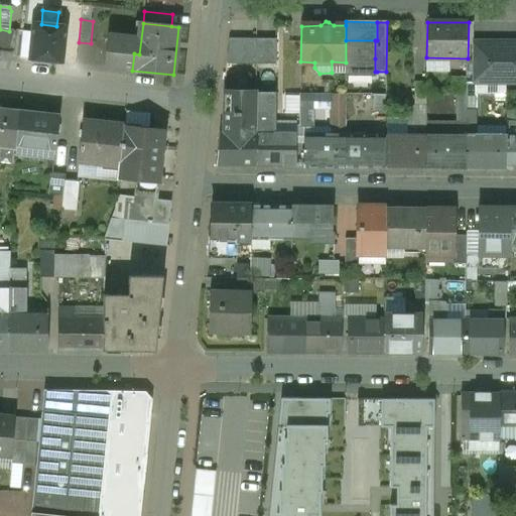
[(41,24),(34,24),(33,33),(30,59),(63,63),(67,27),(56,26),(41,24)]
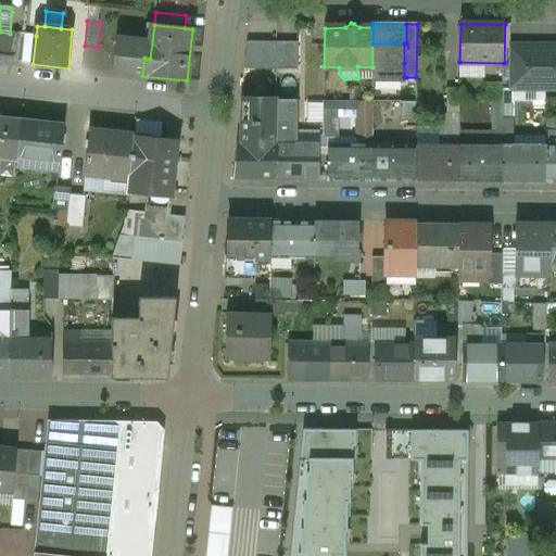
[(10,34),(0,32),(0,57),(14,59),(15,61),(19,63),(22,63),(25,35),(10,34)]
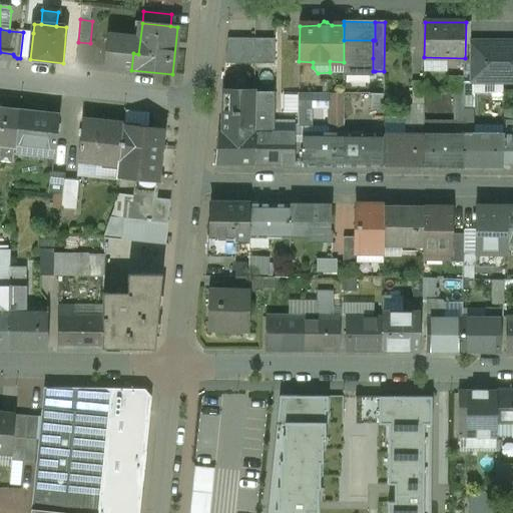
[(33,33),(23,32),(20,58),(30,59),(33,33)]
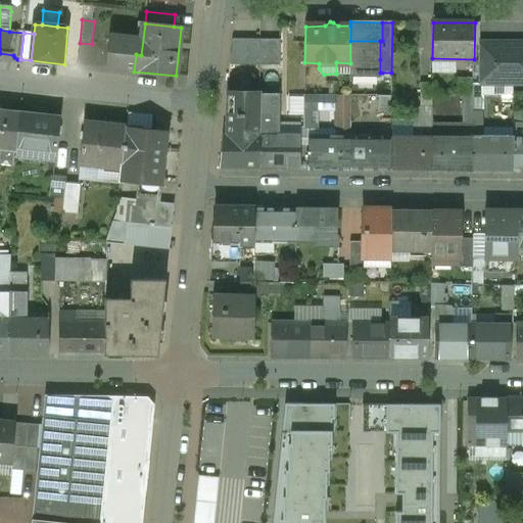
[(260,40),(232,40),(230,66),(259,66),(260,40)]
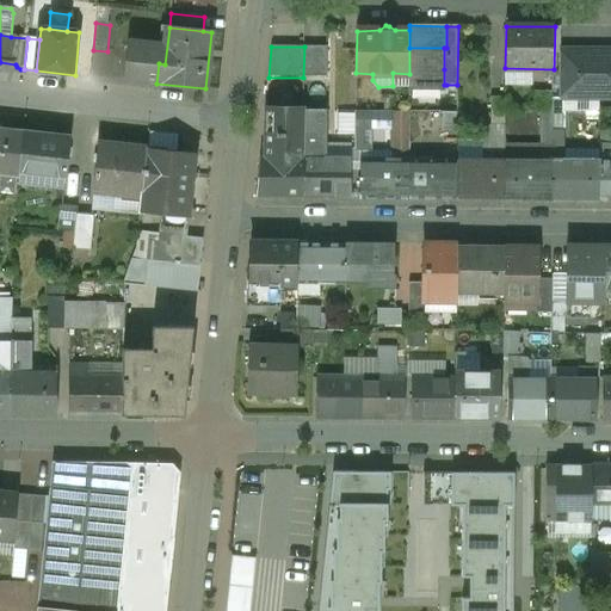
[(327,48),(304,47),(303,78),(327,78),(327,48)]
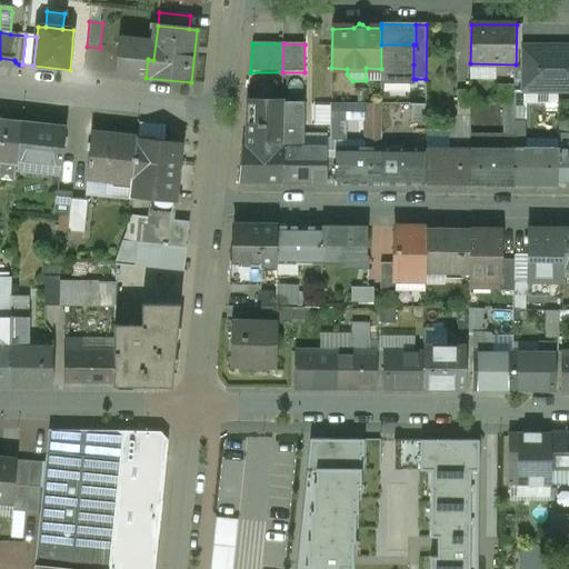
[(413,45),(381,45),(381,69),(381,85),(416,86),(416,79),(413,79),(413,65),(413,45)]
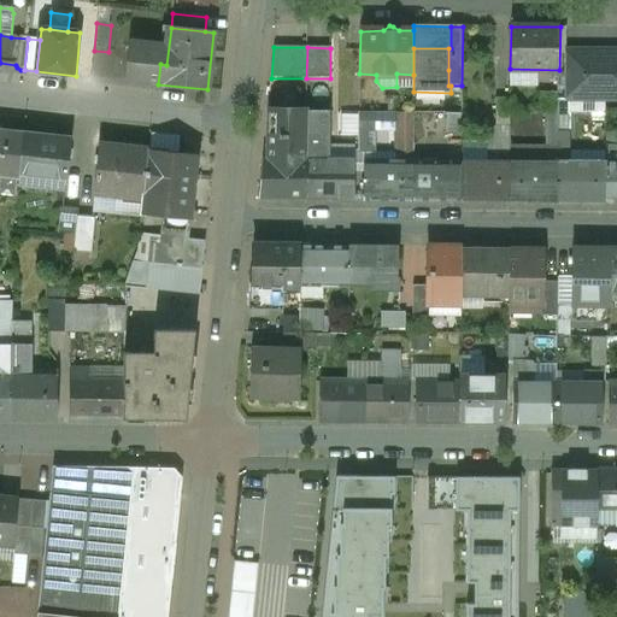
[(136,83),(123,82),(125,53),(111,51),(109,74),(98,72),(95,92),(135,97),(136,83)]
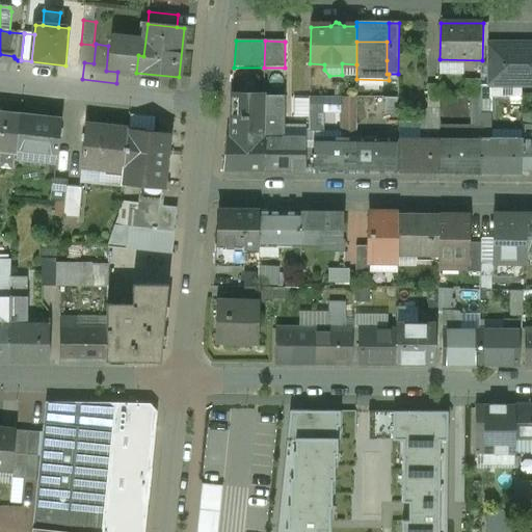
[(531,44),(487,44),(487,85),(531,85),(531,44)]
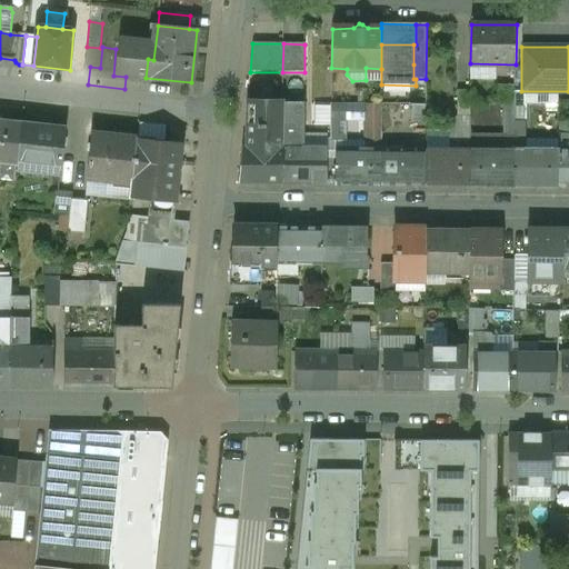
[(149,53),(119,50),(117,75),(146,78),(148,59),(149,53)]
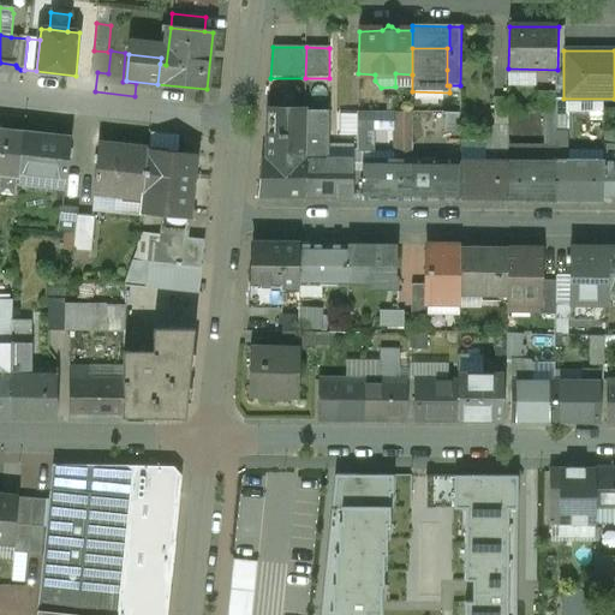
[(557,91),(537,90),(537,113),(557,114),(557,91)]
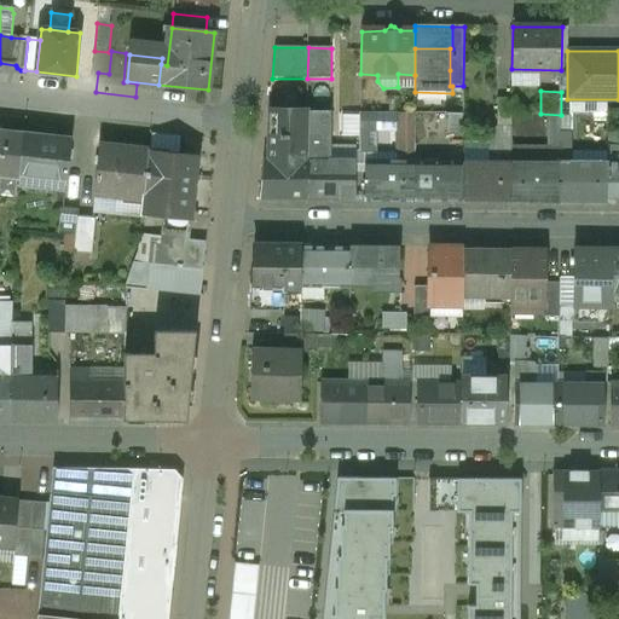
[(512,99),(497,99),(497,126),(512,126),(512,99)]
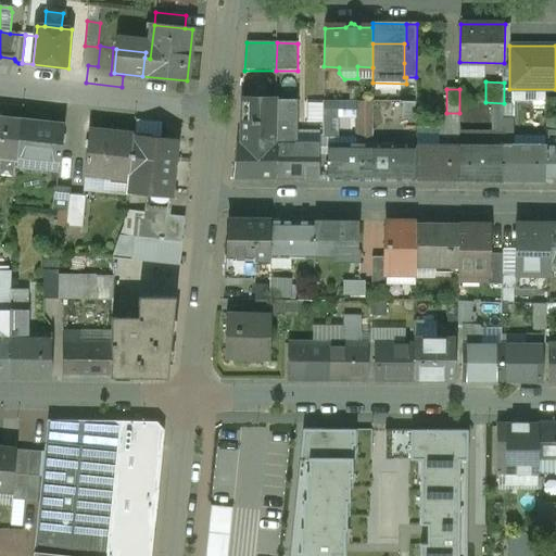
[(328,99),(327,143),(341,144),(341,119),(375,119),(375,100),(328,99)]
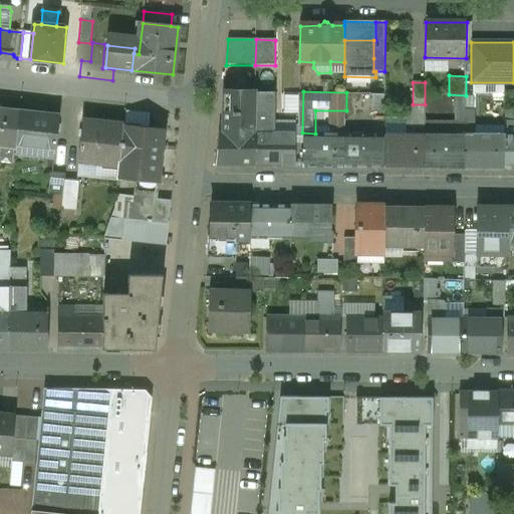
[(256,93),(223,92),(221,132),(218,132),(215,165),(255,165),(256,135),(256,93)]
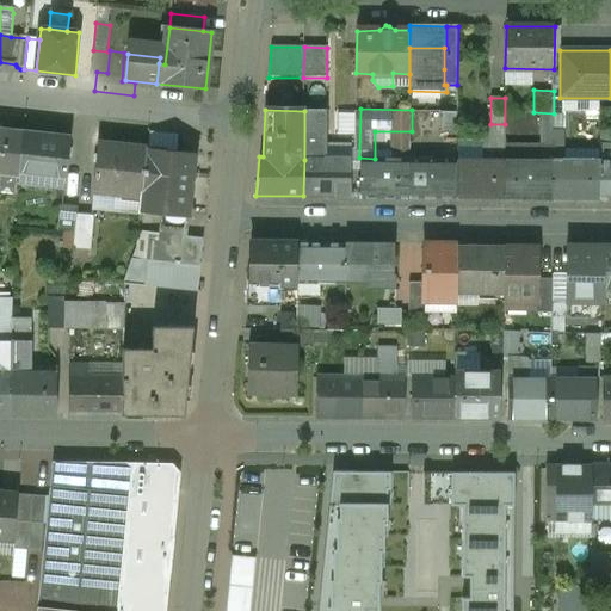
[(351,159),(327,159),(327,111),(304,111),(304,160),(304,196),(351,197),(351,159)]
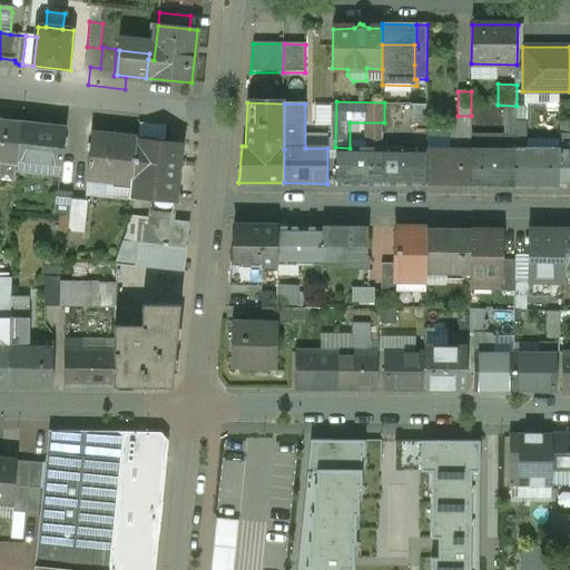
[(470,119),(450,119),(450,150),(470,150),(470,119)]
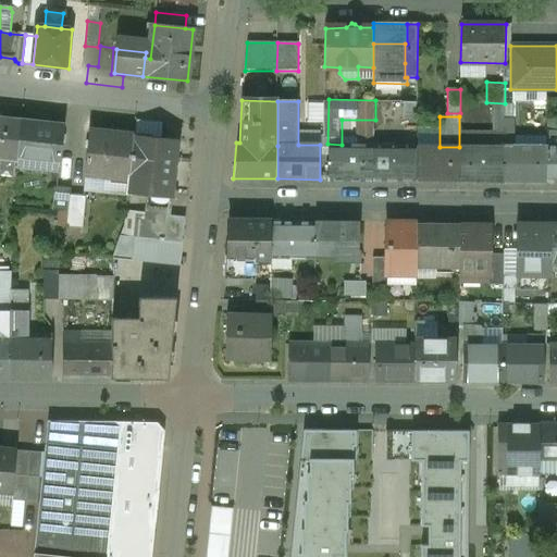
[(23,121),(0,118),(0,160),(4,161),(4,155),(19,156),(23,121)]
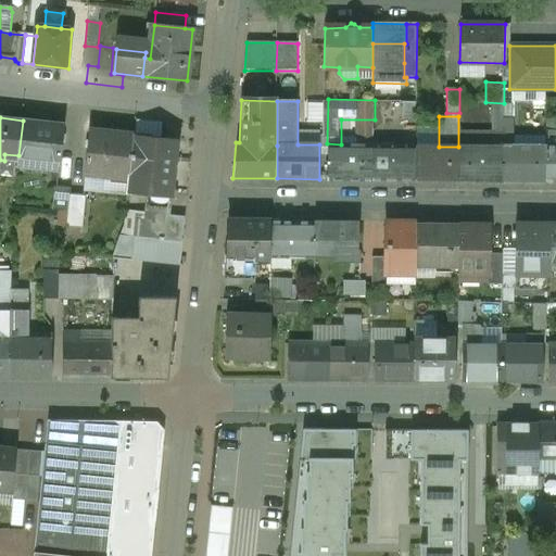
[(66,125),(23,121),(19,155),(17,164),(49,167),(49,172),(61,173),(66,125)]
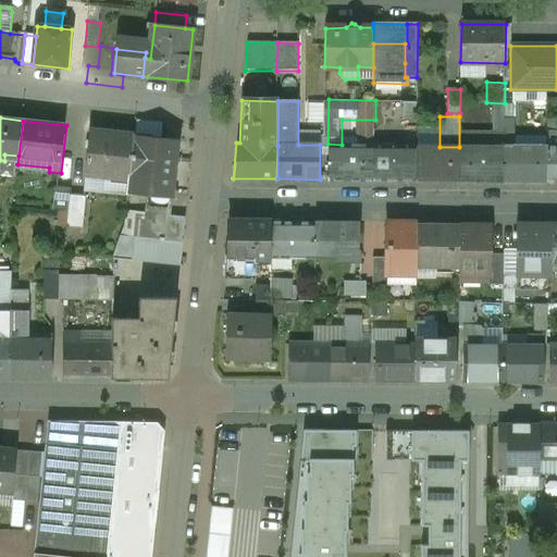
[(134,137),(91,133),(87,175),(130,180),(134,137)]
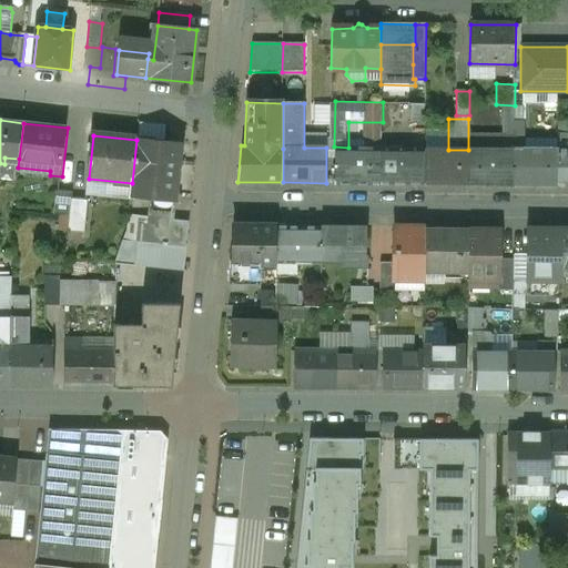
[(180,143),(137,139),(137,140),(132,183),(131,199),(151,201),(173,203),(180,143)]
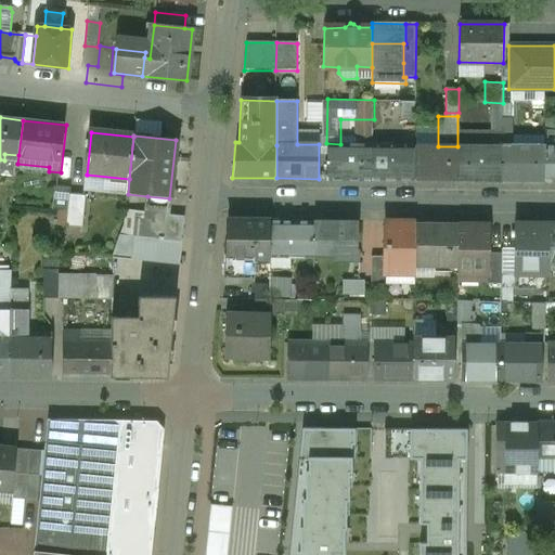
[(554,136),(549,137),(545,137),(545,147),(545,181),(554,181),(554,136)]
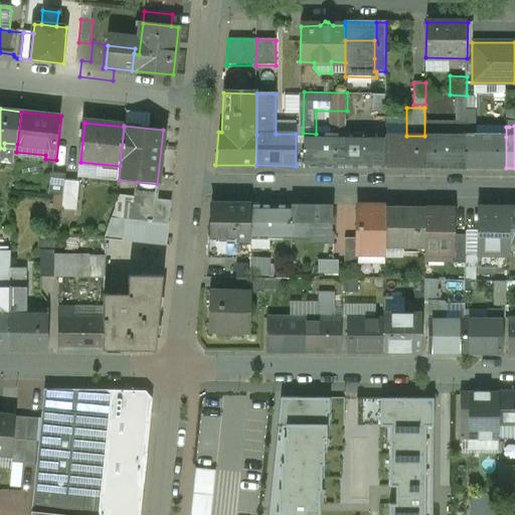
[(345,135),(305,135),(305,167),(345,167),(345,135)]
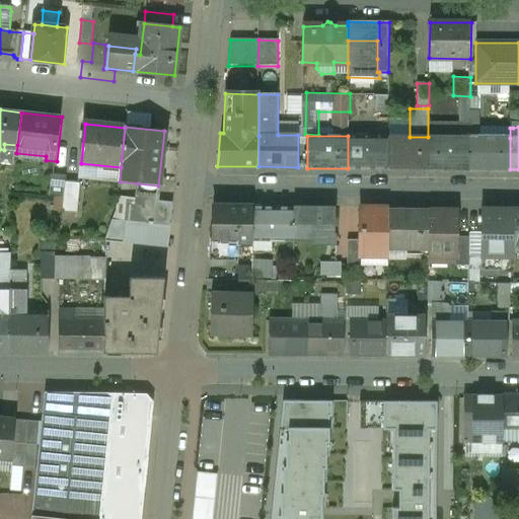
[(388,137),(348,136),(348,168),(387,168),(388,137)]
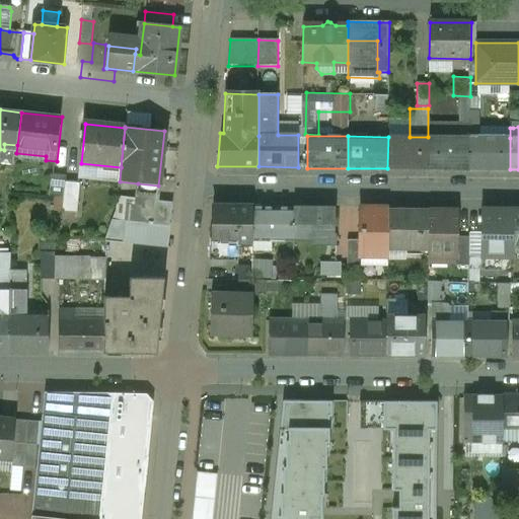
[(410,137),(388,137),(387,168),(428,169),(428,137),(410,137)]
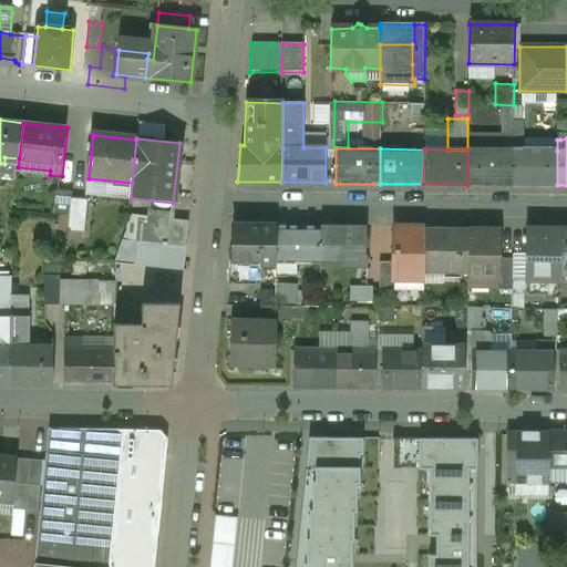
[(512,150),(467,150),(467,185),(512,185),(512,150)]
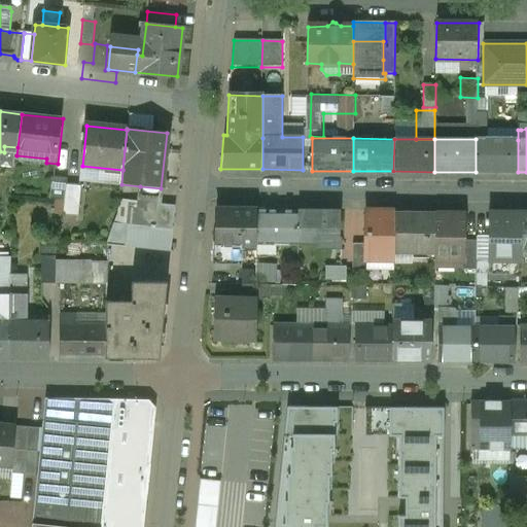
[(518,140),(476,139),(476,172),(518,172),(518,140)]
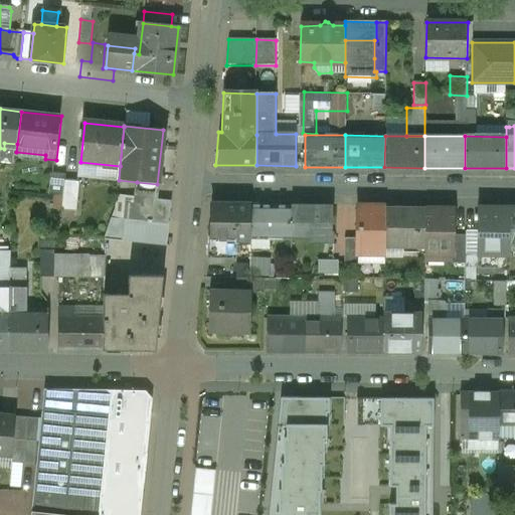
[(80,182),(65,180),(61,210),(76,212),(80,182)]
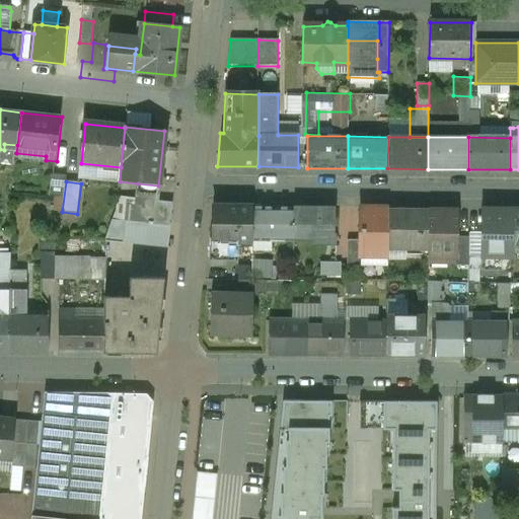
[(158,186),(138,183),(135,206),(127,205),(125,222),(170,227),(173,203),(156,202),(158,186)]
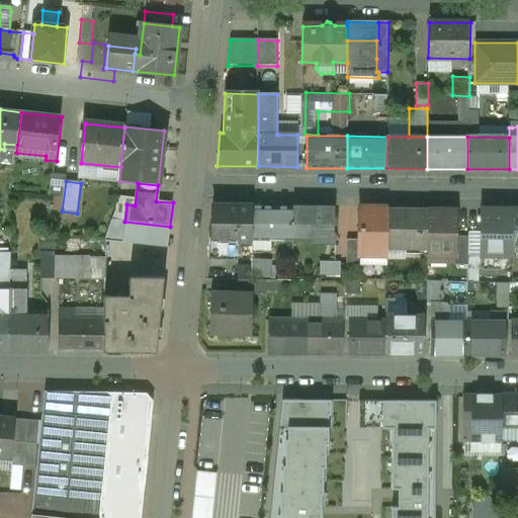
[(252,207),(220,207),(212,213),(212,239),(210,239),(209,260),(238,260),(239,242),(254,242),(252,207)]
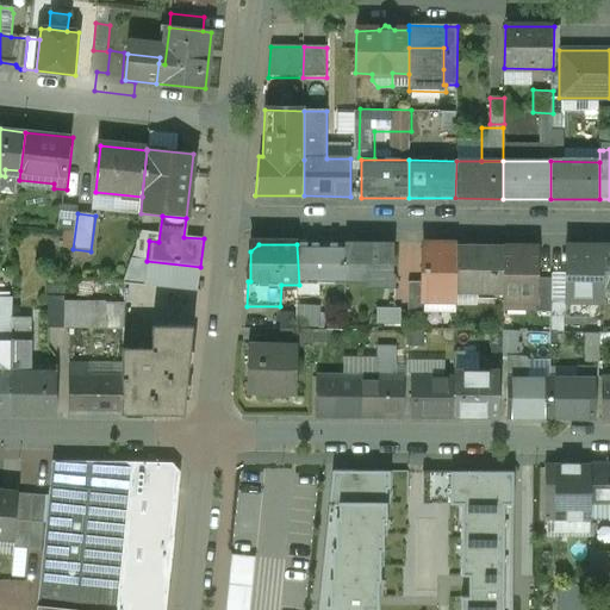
[(346,246),(297,244),(299,285),(344,285),(346,246)]
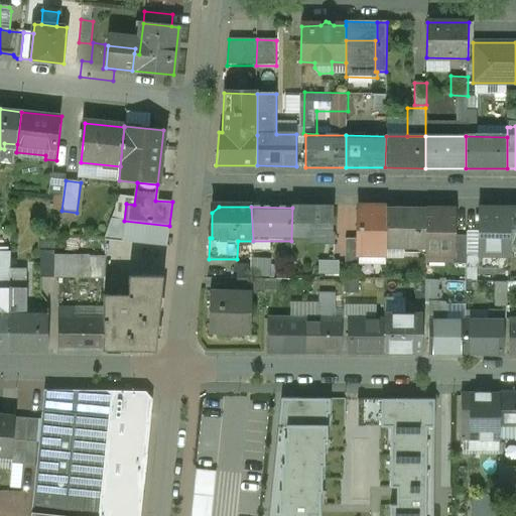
[(312,208),(292,208),(291,241),(311,241),(311,228),(312,208)]
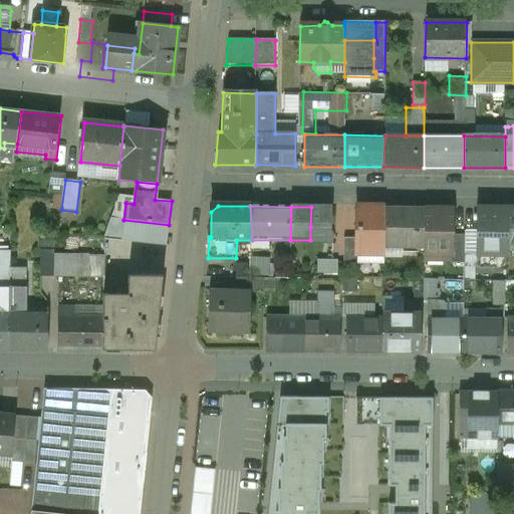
[(332,207),(311,207),(310,227),(331,228),(332,207)]
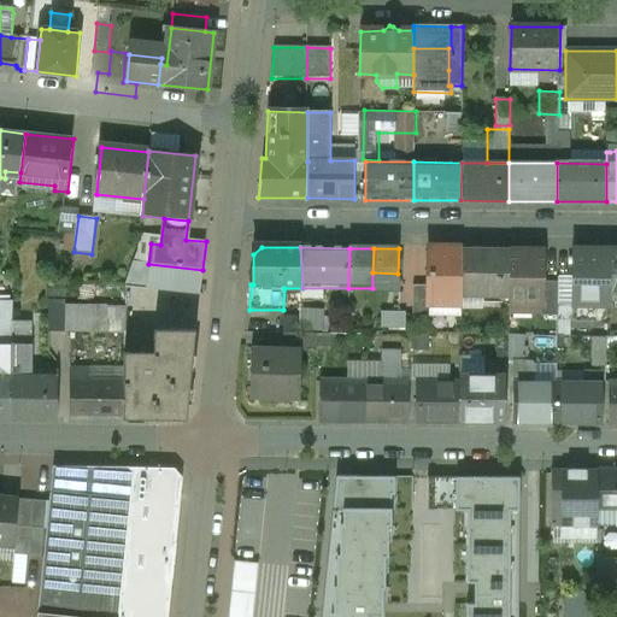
[(460,250),(428,248),(428,287),(427,304),(430,304),(460,305),(460,293),(460,250)]
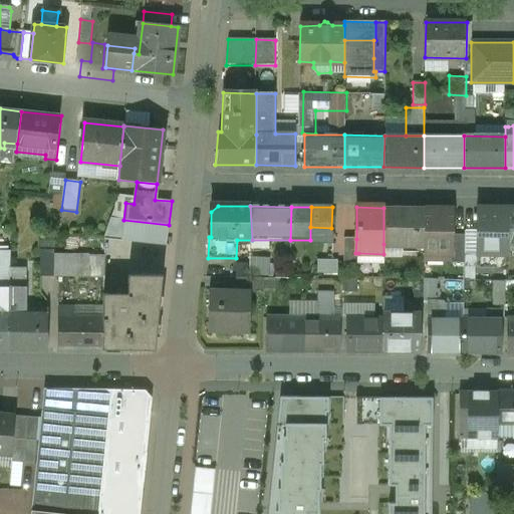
[(425,208),(383,208),(383,244),(402,244),(401,249),(424,250),(425,250),(425,208)]
